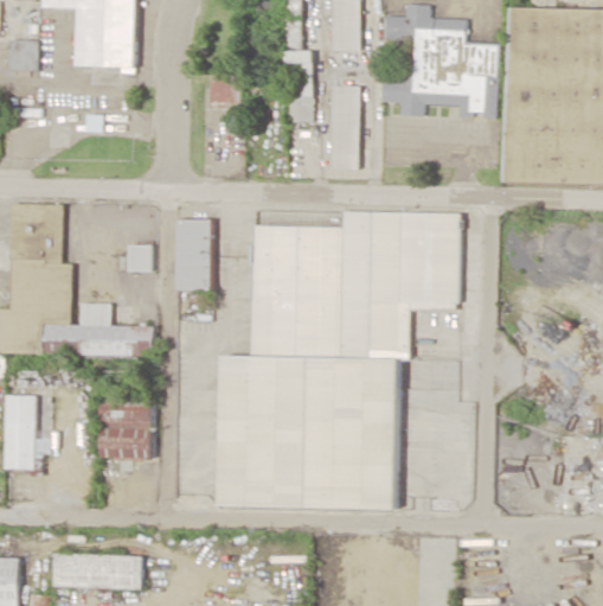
[(77,67),(136,68),(138,0),(43,0),(43,8),(78,10),(77,67)]
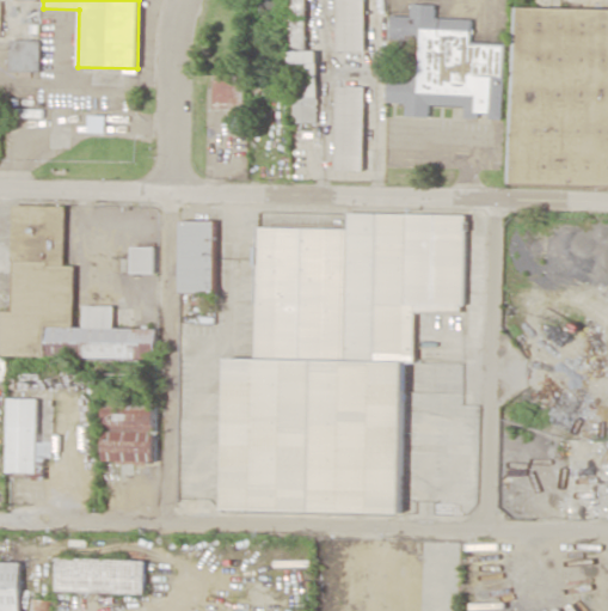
[(288,0),(289,50),(306,49),(305,0),(288,0)]
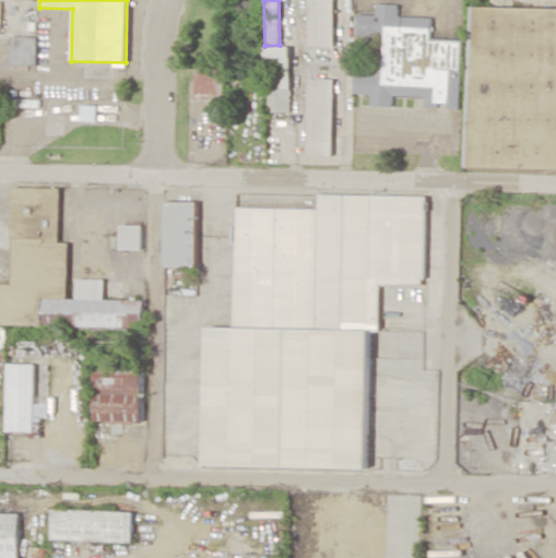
[(333,46),(332,0),(305,0),(307,47),(333,46)]
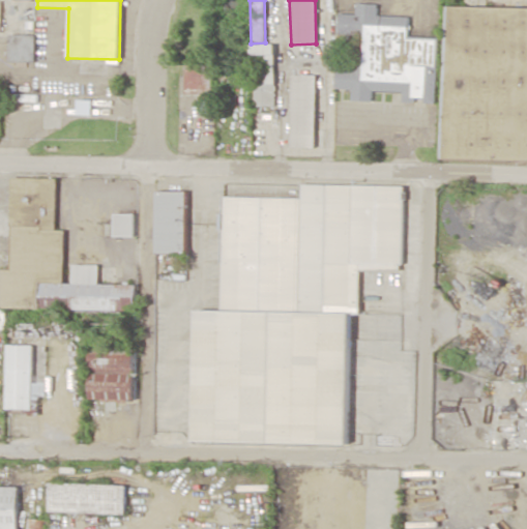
[(434,104),(435,39),(407,38),(407,18),(376,17),(376,4),(355,4),(355,15),(338,13),(338,36),(350,37),(349,66),(334,65),(334,89),(350,90),(350,101),(371,101),(372,92),(402,92),(402,100),(422,101),(422,104),(434,104)]
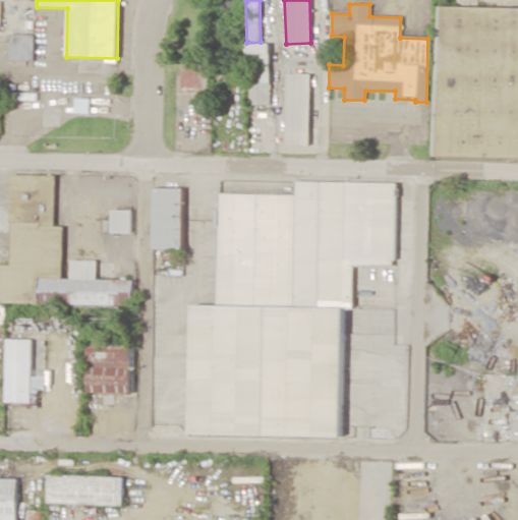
[(517,8),(438,6),(433,156),(517,159),(517,8)]
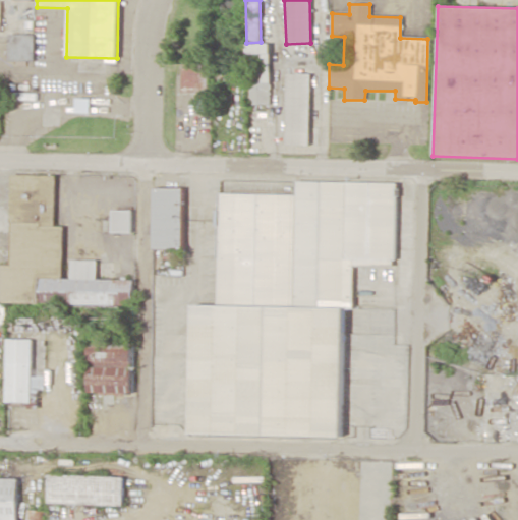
[(34,35),(8,35),(7,61),(33,62),(34,35)]
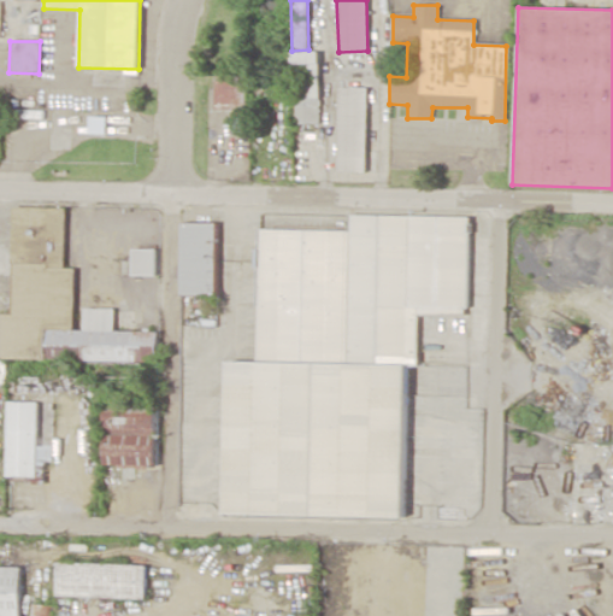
[(317,52),(290,52),(293,124),(319,124),(317,52)]
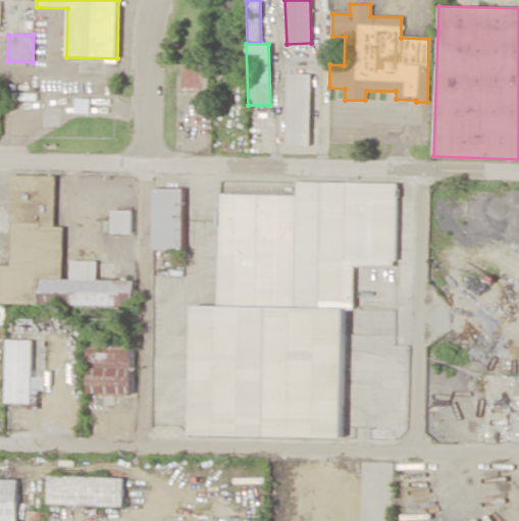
[(179,93),(206,94),(207,65),(180,64),(179,93)]
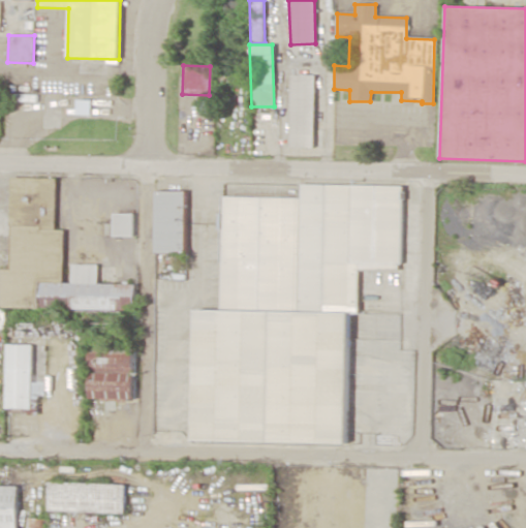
[(313,148),(315,75),(289,74),(288,148),(313,148)]
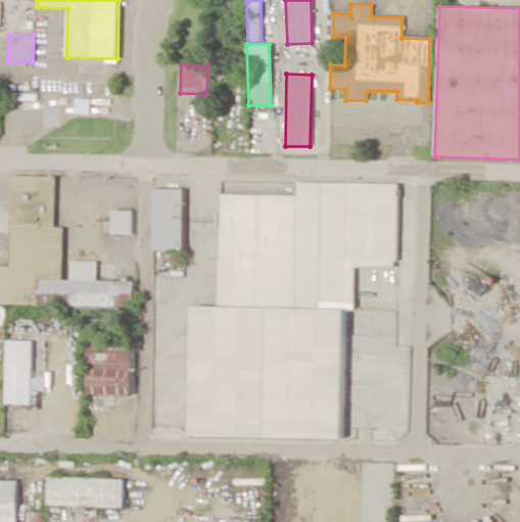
[(91,113),(91,99),(76,99),(76,113),(91,113)]
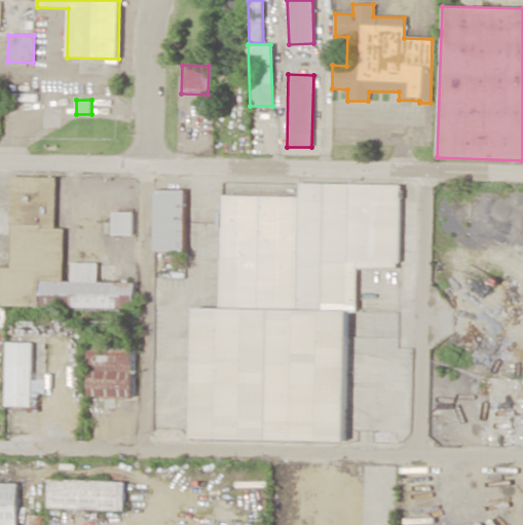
[(8,268),(0,268),(0,328),(3,328),(4,306),(133,310),(134,284),(96,283),(97,264),(71,263),(71,283),(62,282),(64,229),(54,229),(55,178),(11,176),(8,268)]
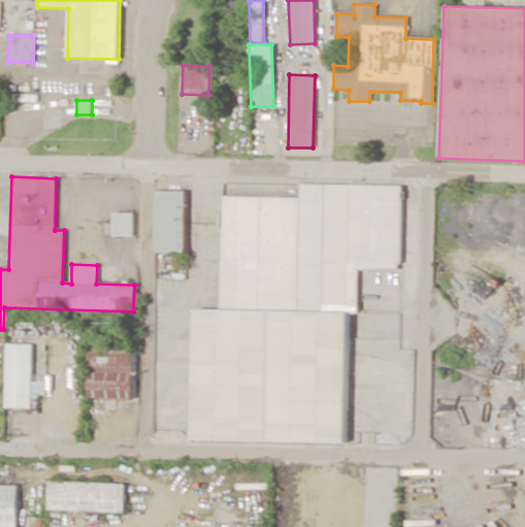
[(192,440),(346,442),(348,314),(357,314),(357,270),(399,270),(400,186),(298,185),(298,198),(221,197),(221,215),(216,215),(216,228),(221,228),(220,310),(194,309),(192,440)]
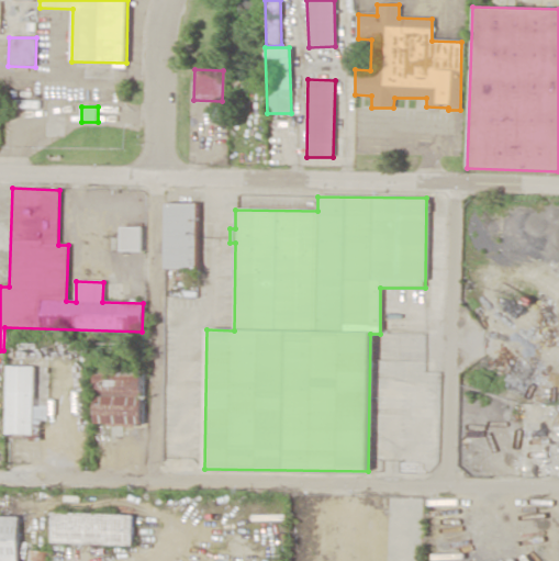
[(164,269),(196,269),(197,203),(165,203),(164,269)]
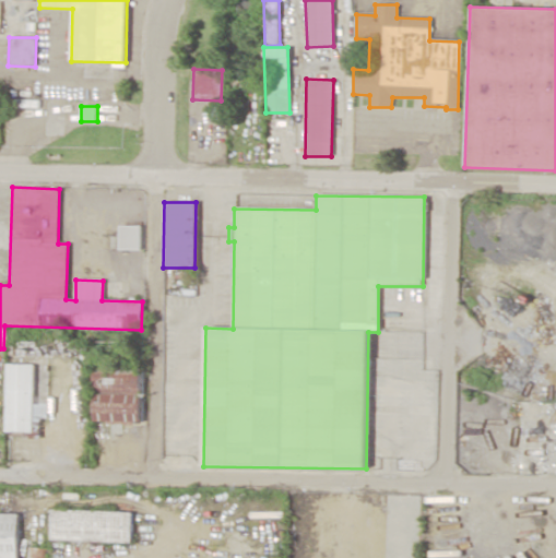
[(141,226),(120,226),(120,250),(140,250),(141,226)]
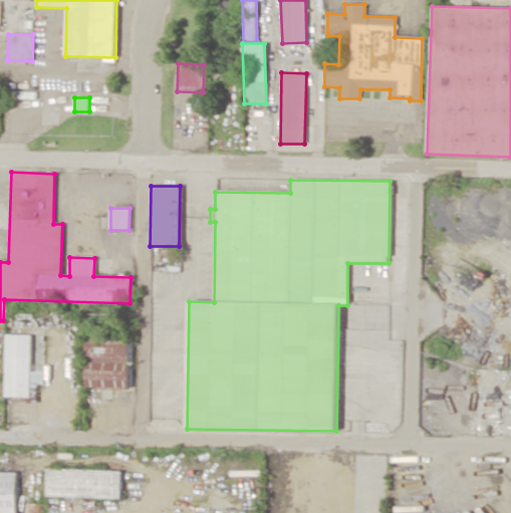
[(30,335),(5,335),(4,398),(29,398),(29,387),(43,387),(43,371),(30,371),(30,335)]
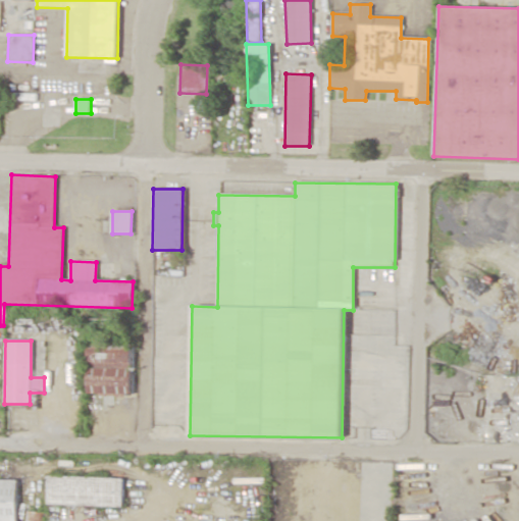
[(87,346),(87,395),(131,395),(131,346),(87,346)]
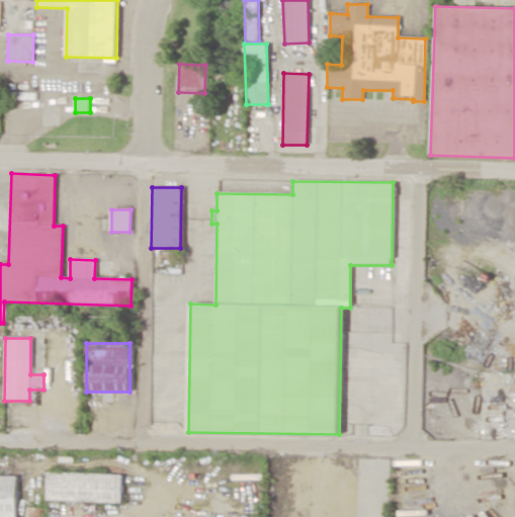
[(47,501),(119,503),(120,475),(48,472),(47,501)]
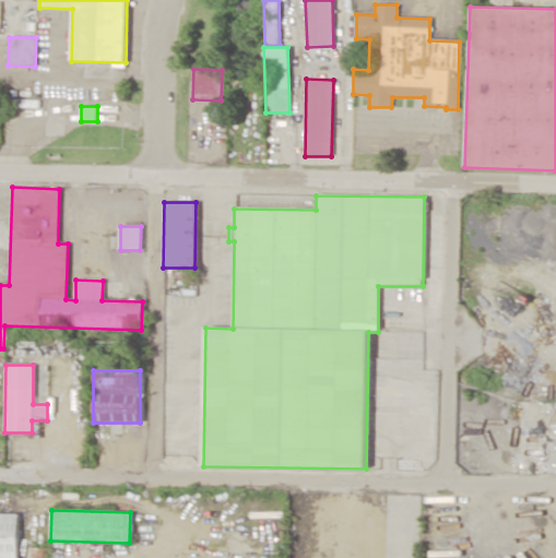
[(15,557),(16,514),(0,513),(0,557),(15,557)]
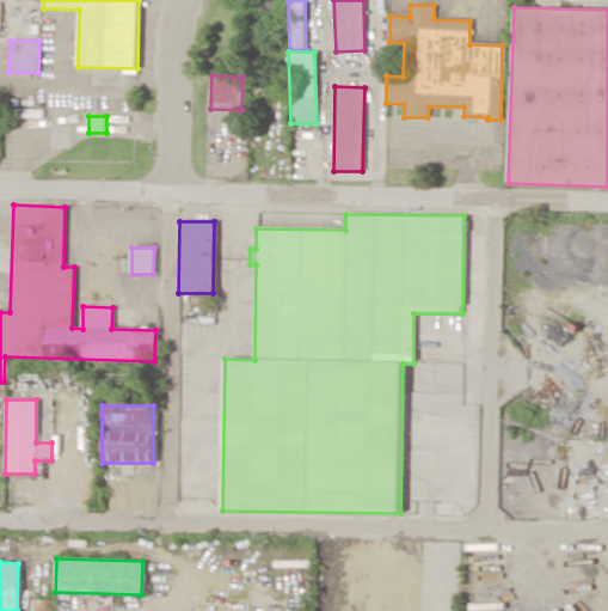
[(45,610),(45,600),(29,600),(29,610),(45,610)]
